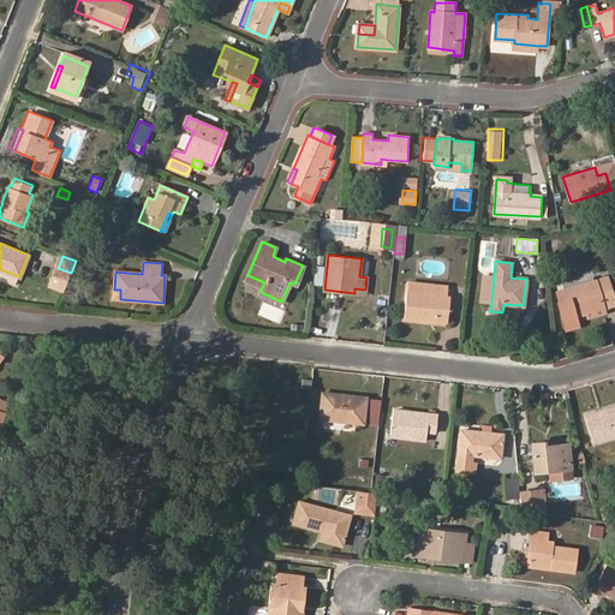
[(49,287),(63,292),(71,273),(58,268),(49,287)]
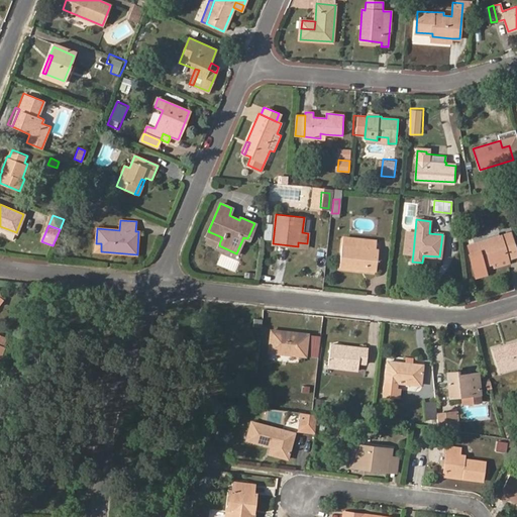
[(406,230),(403,252),(413,253),(415,231),(406,230)]
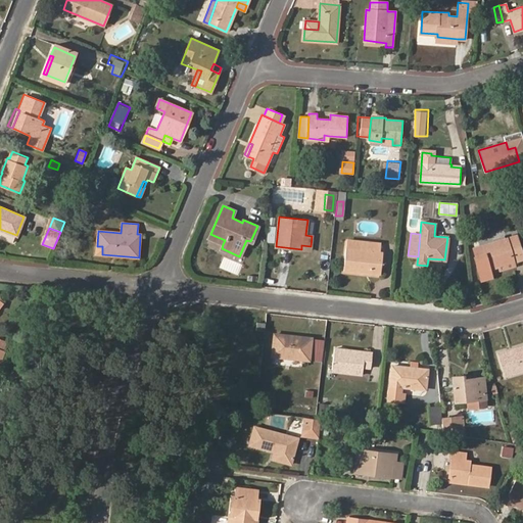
[(223,244),(225,240),(210,234),(209,238),(223,244)]
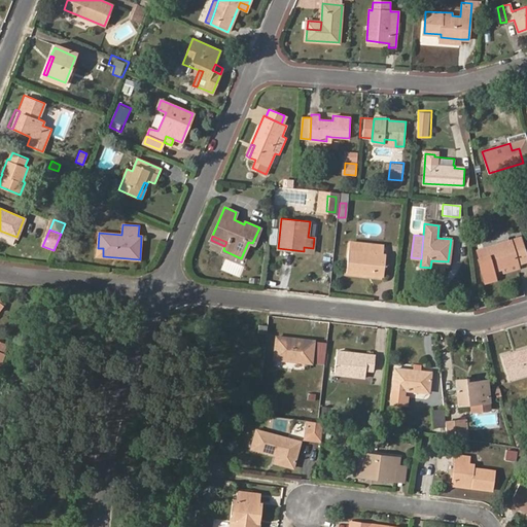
[(526,261),(521,238),(477,251),(480,258),(478,259),(484,282),(496,279),(494,271),(502,268),(519,264),(526,261)]
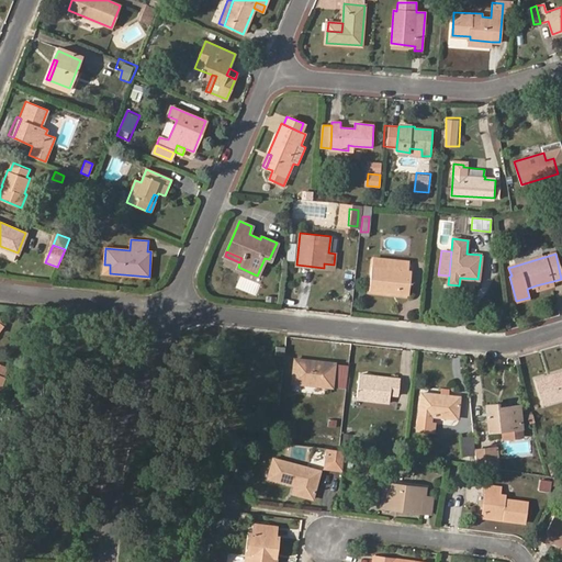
[(407,270),(408,259),(373,258),(369,290),(408,293),(411,270),(407,270)]
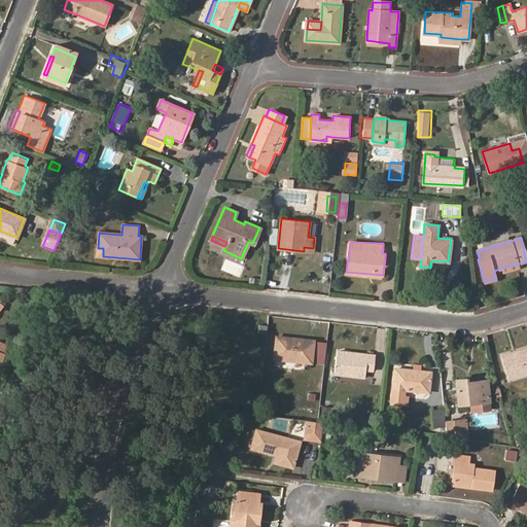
[(502,268),(503,273),(520,268),(519,264),(502,268)]
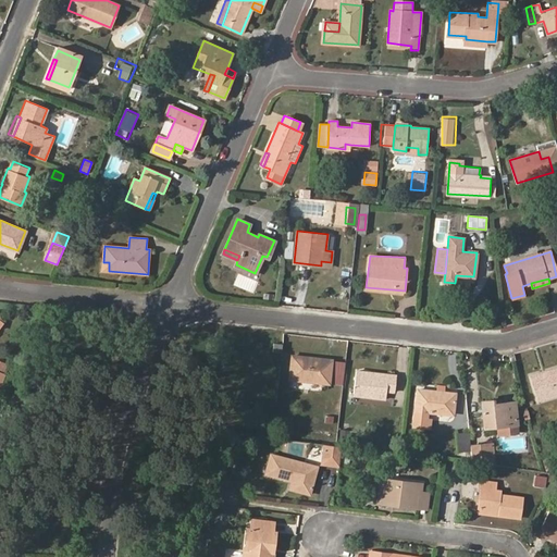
[(273,351),(282,354),(283,343),(274,342),(273,351)]
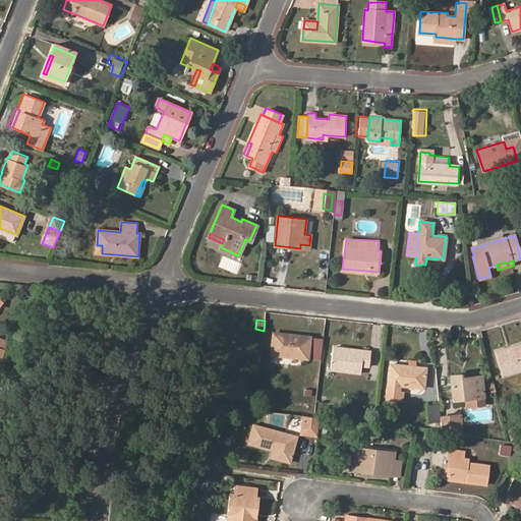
[(308,358),(310,336),(274,332),(271,354),(308,358)]
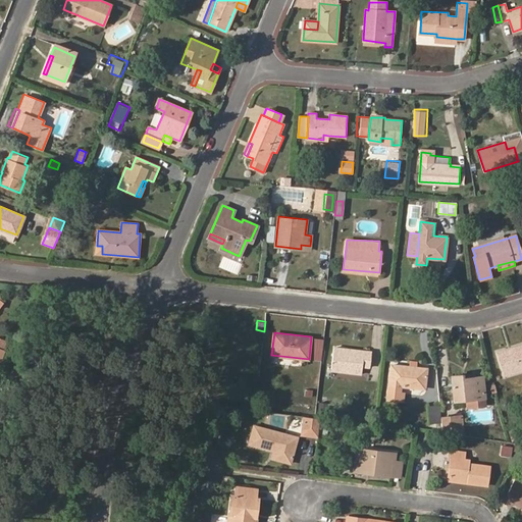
[(521,369),(521,345),(499,353),(505,374),(521,369)]
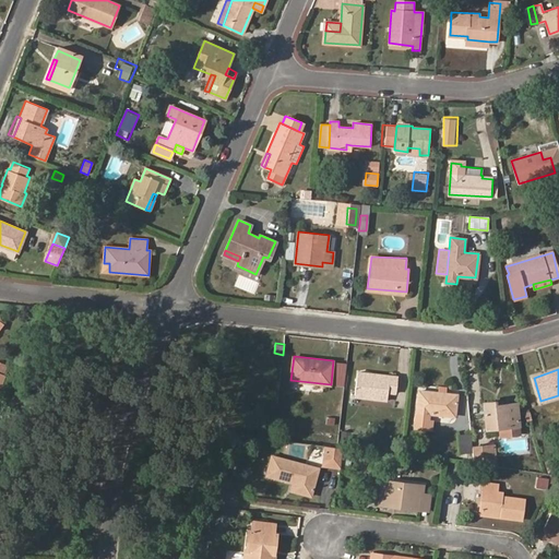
[(395,392),(397,377),(357,372),(355,397),(373,400),(373,399),(387,400),(388,392),(395,392)]
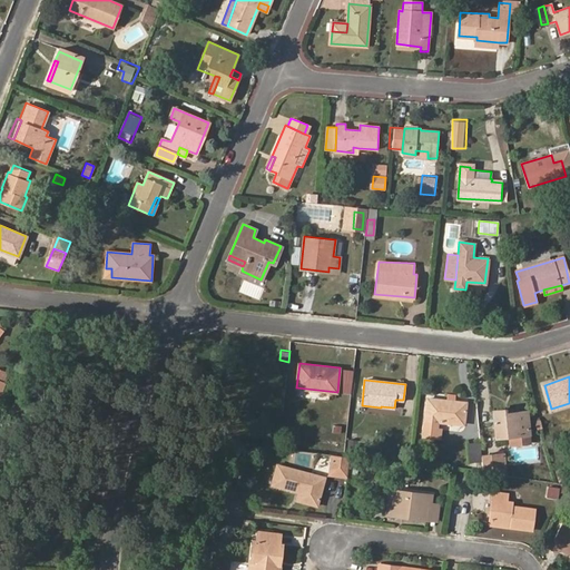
[(454,402),(445,401),(426,399),(423,436),(440,439),(441,429),(439,429),(439,422),(462,425),(465,403),(454,402)]
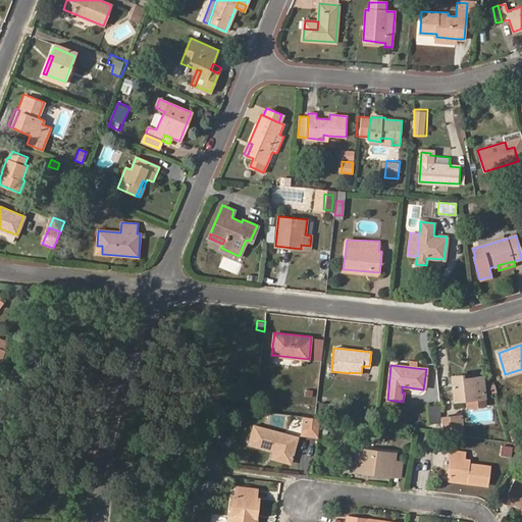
[(330,377),(348,379),(349,373),(331,371),(330,377)]
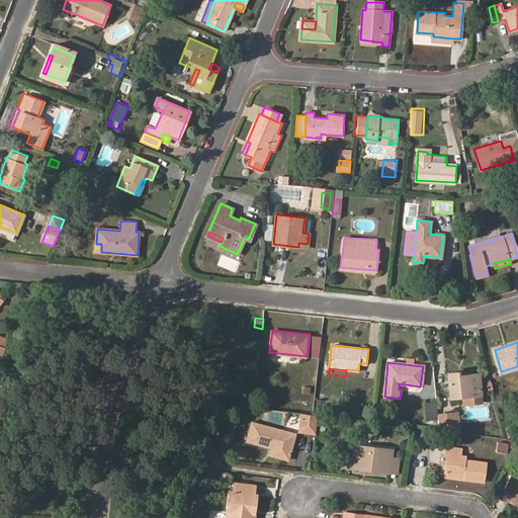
[(459,375),(459,372),(446,373),(448,398),(482,394),(480,373),(464,374),(465,377),(460,378),(459,375)]
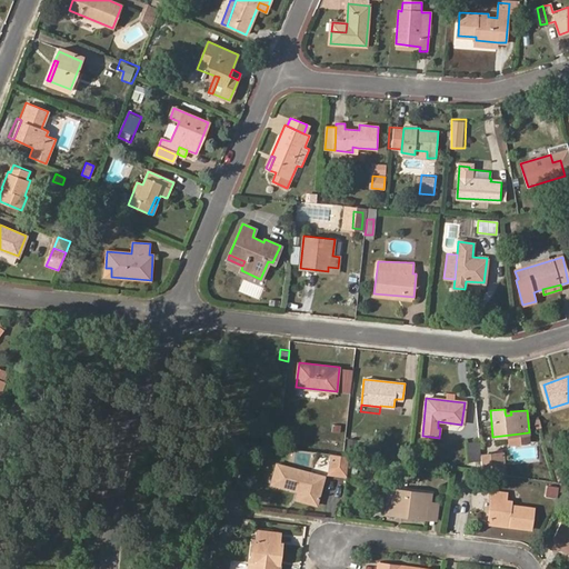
[(355,455),(357,440),(348,439),(346,452),(355,455)]
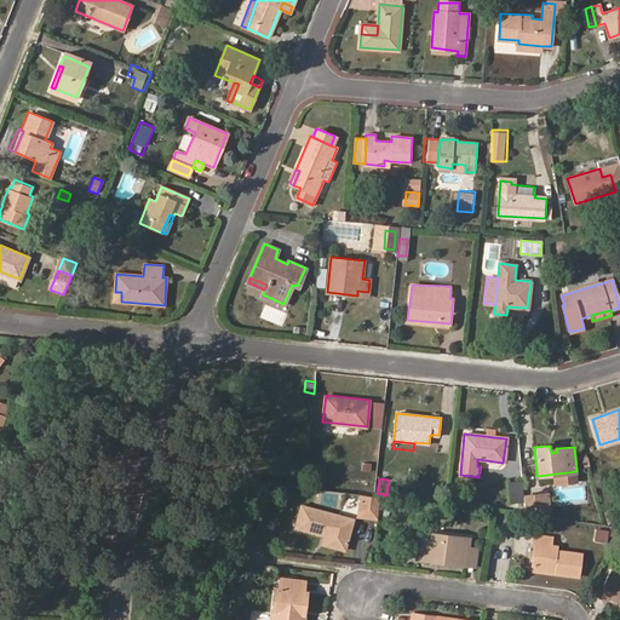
[(521,501),(520,482),(510,483),(512,504),(521,501)]
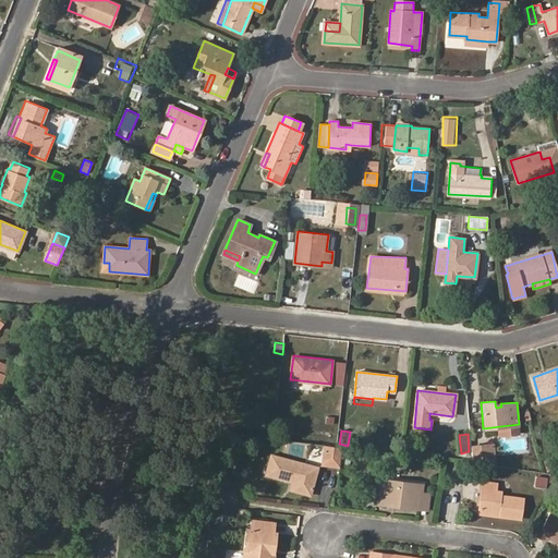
[(332,465),(341,466),(343,447),(337,446),(326,445),(325,452),(334,453),(332,465)]
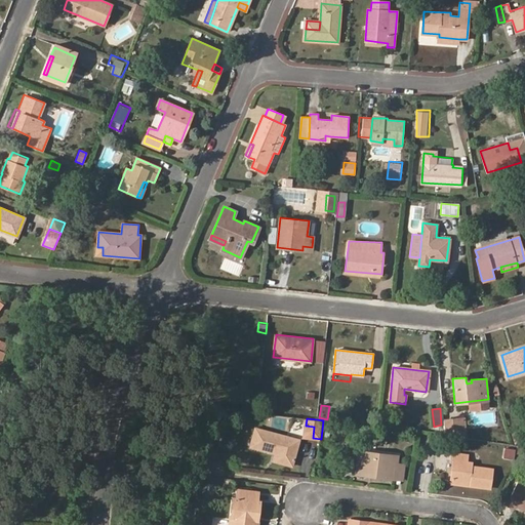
[(443,420),(444,436),(463,438),(461,418),(443,420)]
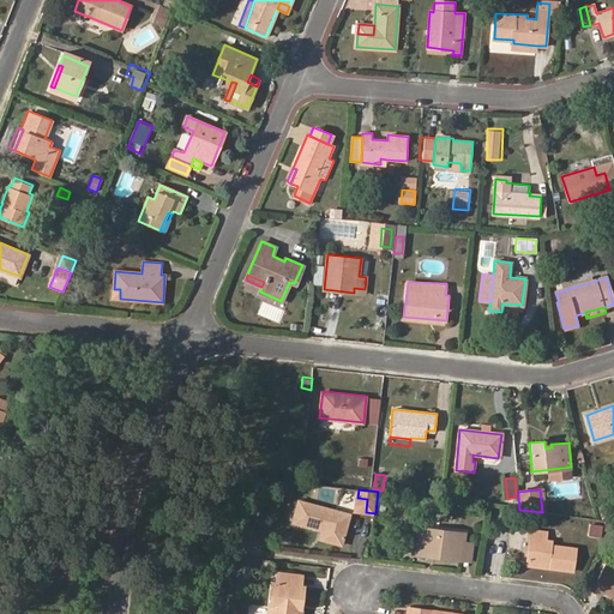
[(357,498),(356,511),(366,512),(367,499),(357,498)]
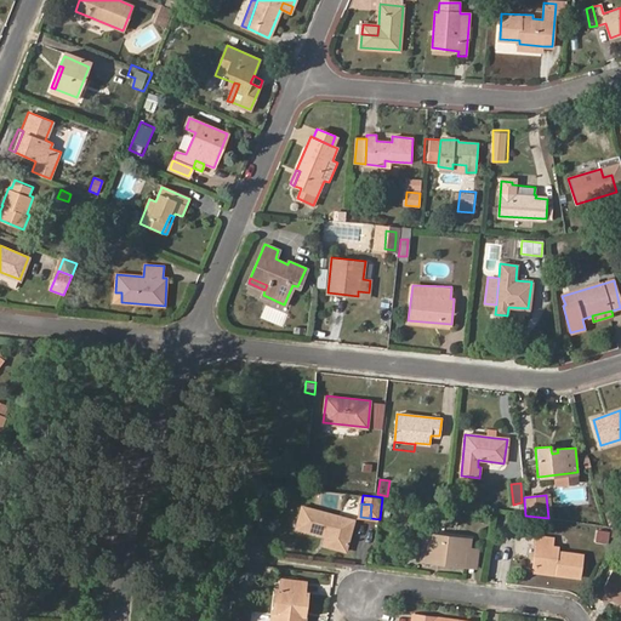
[(346,551),(353,520),(301,507),(296,530),(326,537),(324,546),(346,551)]
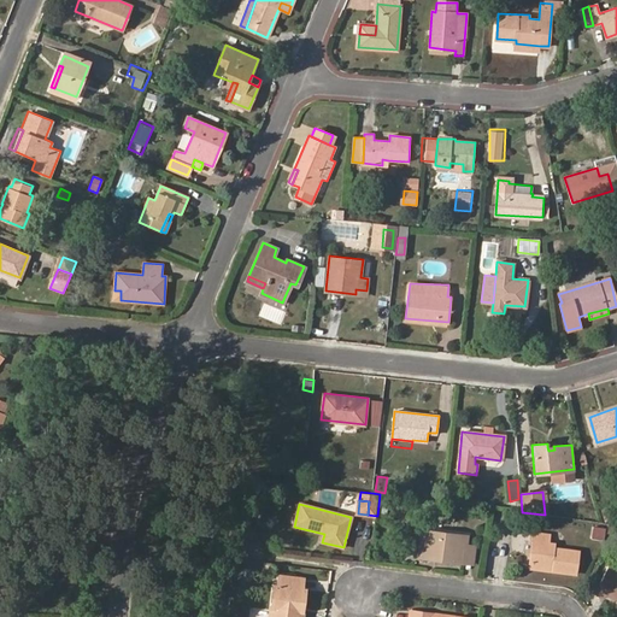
[(468,542),(469,533),(423,529),(421,552),(438,554),(438,558),(466,560),(468,542)]
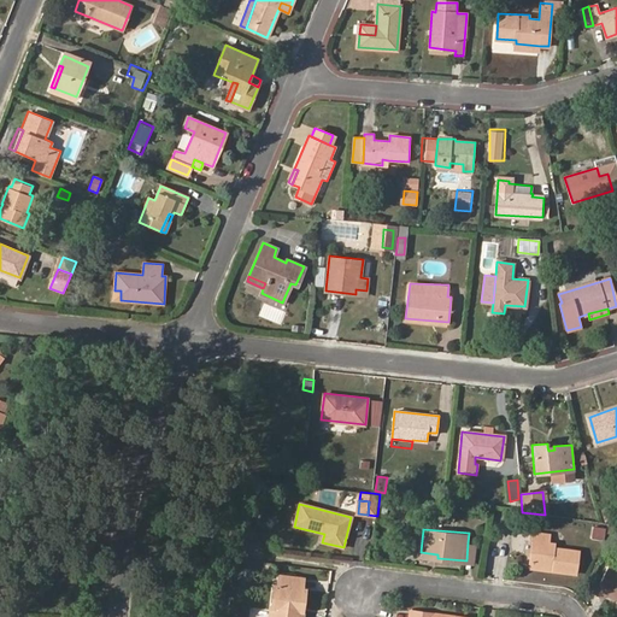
[(550,542),(551,534),(532,532),(530,540),(534,540),(532,562),(553,564),(553,569),(579,573),(581,551),(557,547),(557,542),(550,542)]
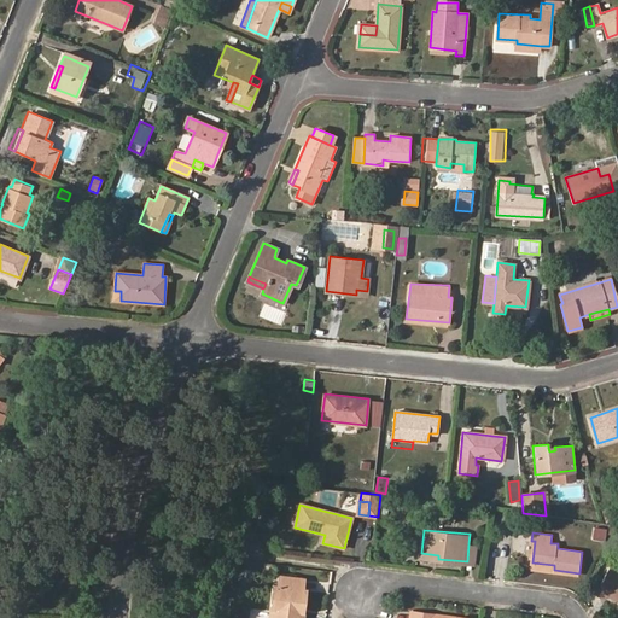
[(467,561),(476,563),(477,544),(468,543),(467,561)]
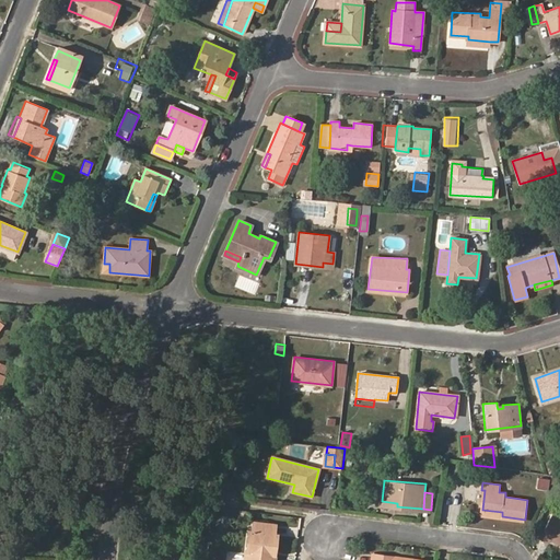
[(559,515),(552,513),(540,538),(550,543),(551,538),(559,543),(559,515)]
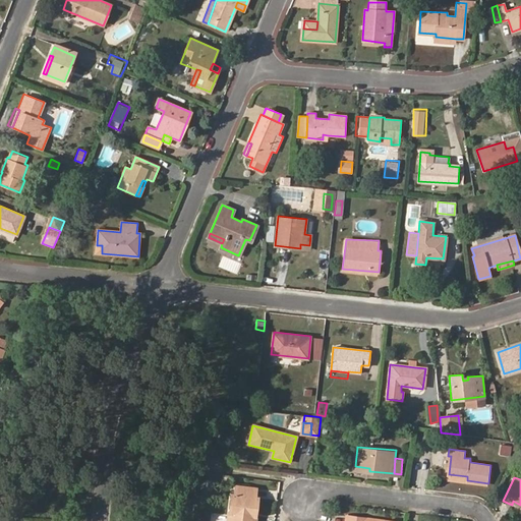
[(254,498),(254,488),(235,486),(234,495),(231,495),(231,501),(230,510),(230,514),(229,520),(254,520),(255,516),(252,516),(253,512),(255,512),(256,504),(257,498),(254,498)]
